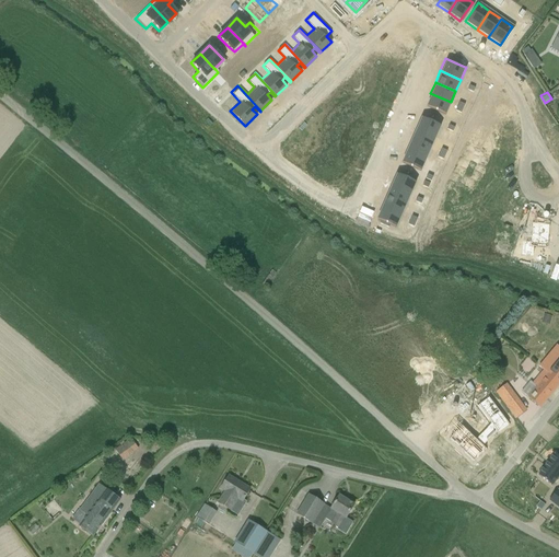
[(451,102),(430,93),(424,105),(439,112),(444,114),(445,114),(451,102)]
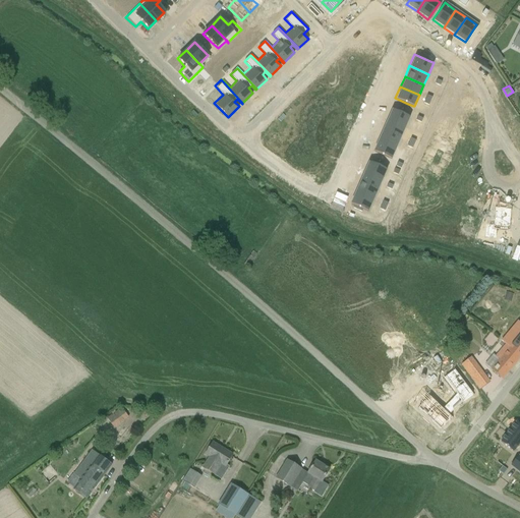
[(392,107),(387,118),(405,126),(410,115),(409,114),(404,112),(392,107)]
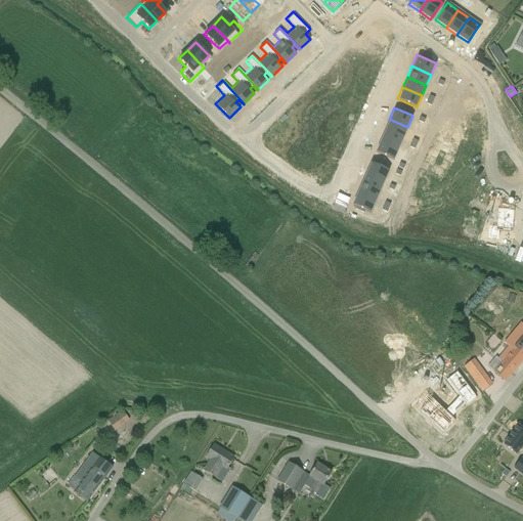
[(407,127),(389,119),(384,129),(403,137),(407,127)]
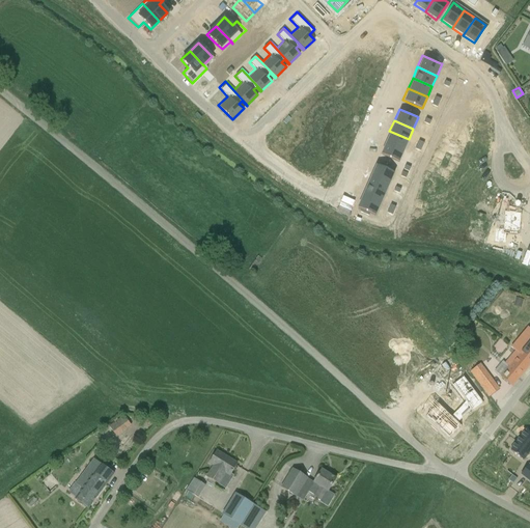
[(409,139),(389,131),(385,141),(403,149),(409,139)]
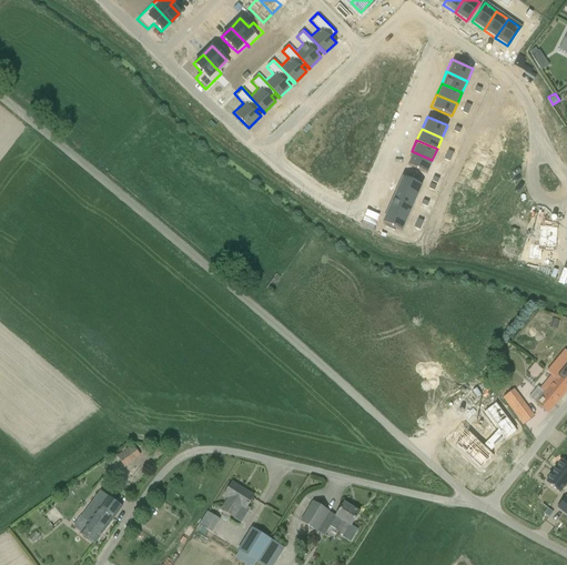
[(432,160),(412,151),(406,163),(419,170),(425,172),(426,173),(432,160)]
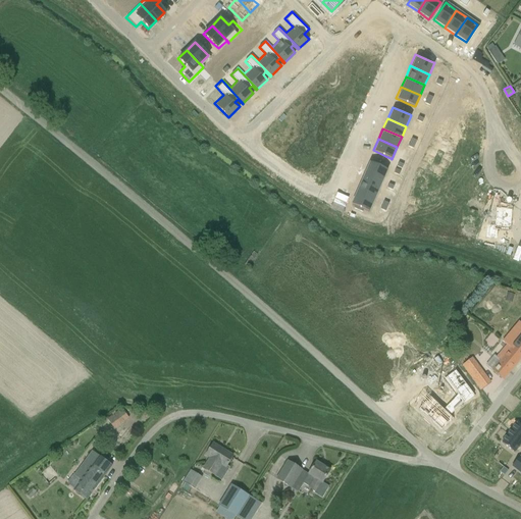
[(364,171),(382,179),(387,167),(382,165),(369,159),(364,171)]
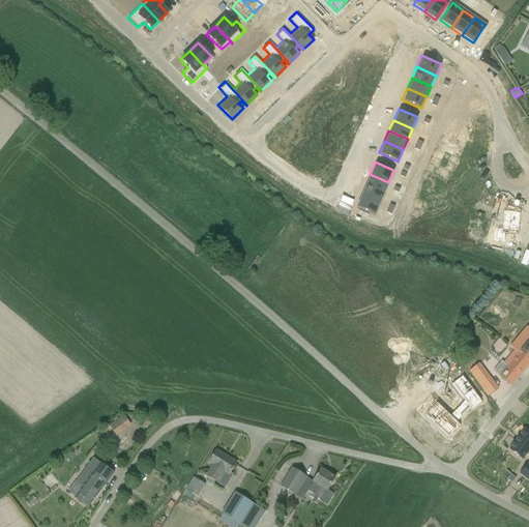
[(388,182),(370,174),(364,184),(384,193),(388,182)]
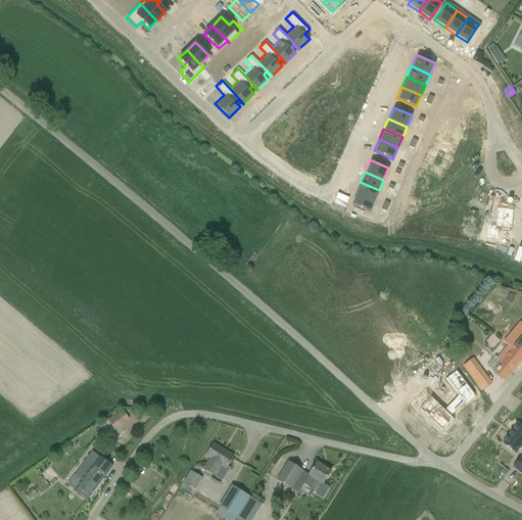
[(360,182),(356,192),(374,200),(379,190),(360,182)]
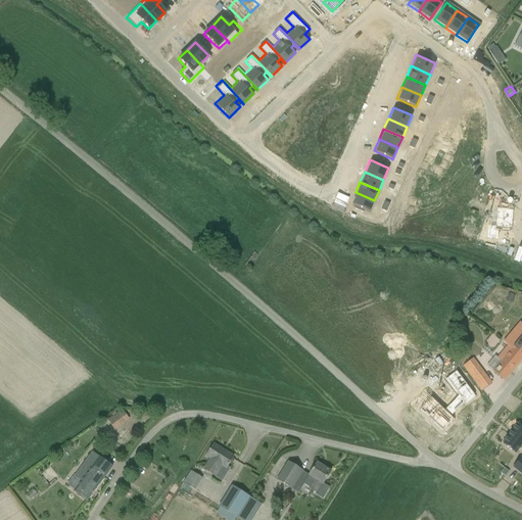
[(369,211),(374,200),(356,192),(350,203),(354,205),(353,206),(363,210),(364,209),(369,211)]
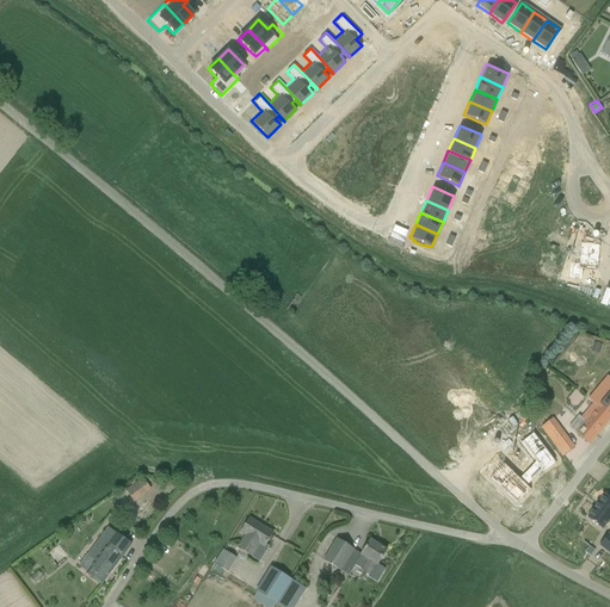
[(599,242),(579,240),(577,261),(568,260),(567,276),(580,277),(581,266),(597,268),(599,242)]
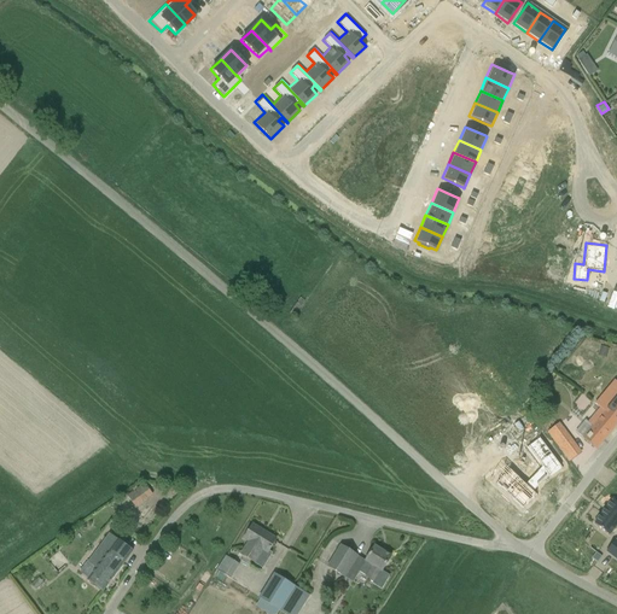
[(605,356),(609,346),(599,343),(597,354),(605,356)]
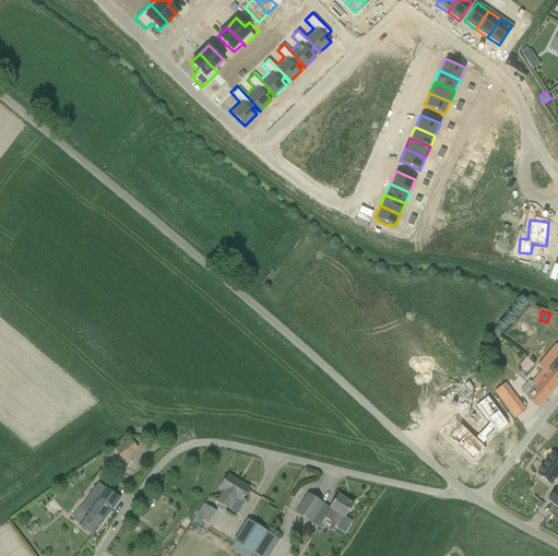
[(538,404),(557,380),(557,346),(531,379),(529,378),(519,389),(538,404)]
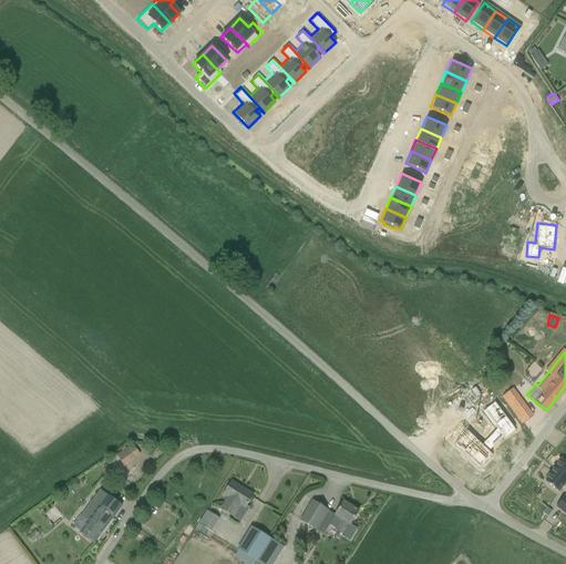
[(538,370),(545,375),(548,370),(543,365),(538,370)]
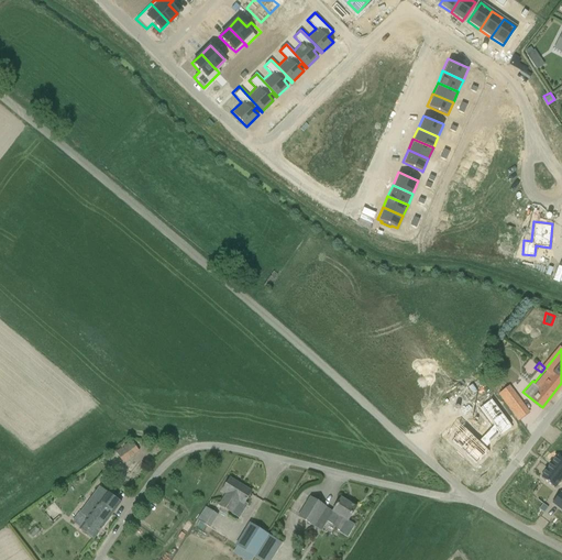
[(502,397),(508,406),(518,398),(511,390),(502,397)]
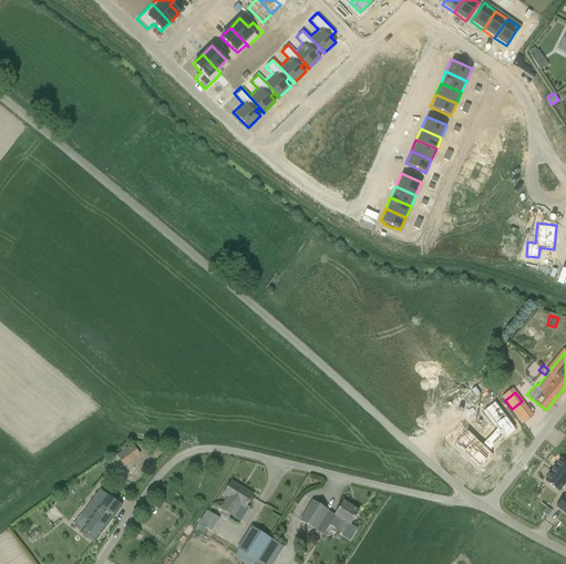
[(514,427),(494,400),(482,409),(496,427),(481,442),(466,429),(454,443),(479,465),(491,452),(489,450),(502,434),(503,434),(513,427),(514,427)]
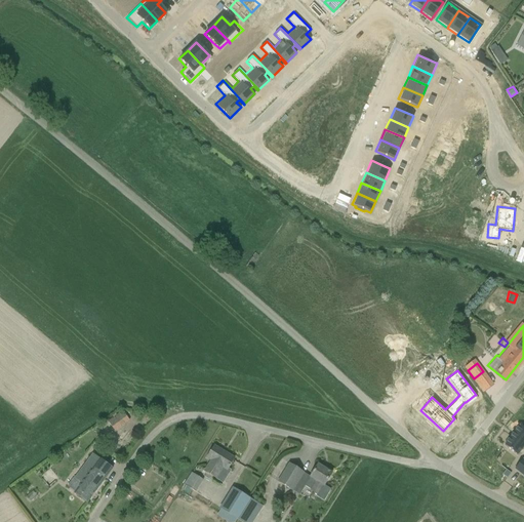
[(107,419),(111,426),(118,420),(120,425),(129,419),(122,409),(116,413),(113,415),(107,419)]
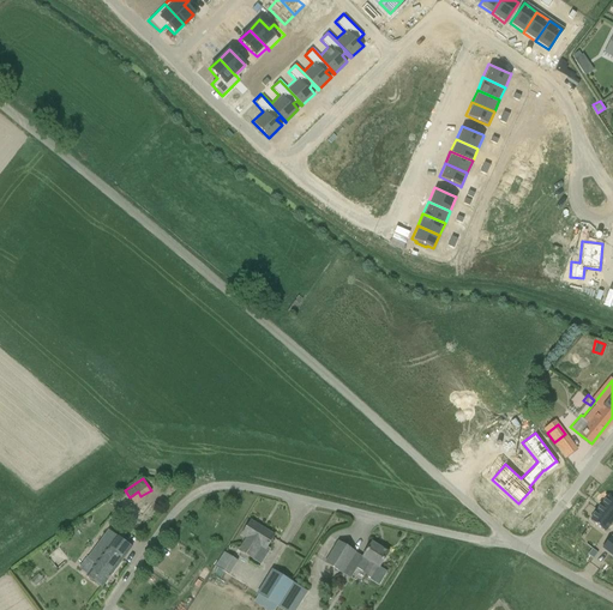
[(612,494),(595,517),(611,529),(612,525),(612,494)]
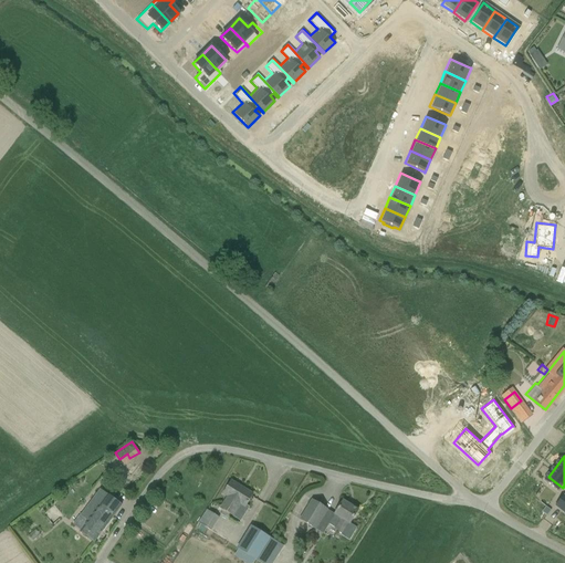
[(240,503),(243,506),(251,492),(230,479),(222,492),(226,494),(218,506),(232,514),(240,503)]
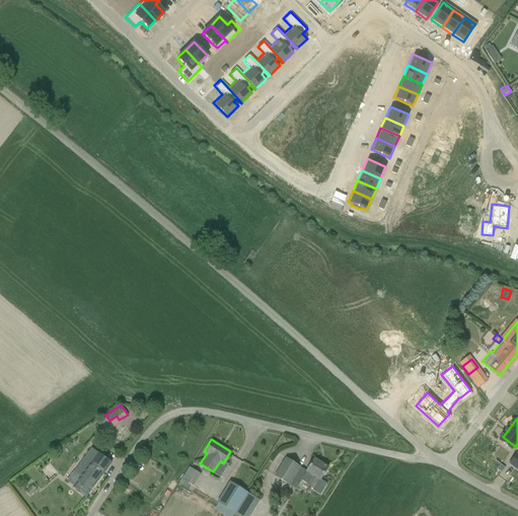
[(72,485),(85,495),(111,460),(90,446),(75,467),(81,471),(72,485)]
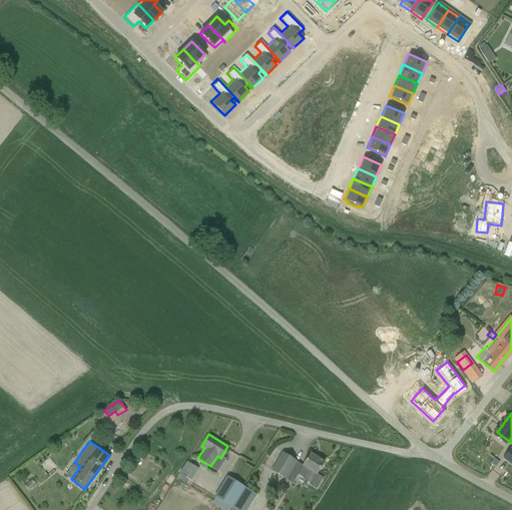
[(282,451),(277,459),(271,469),(285,477),(296,459),(282,451)]
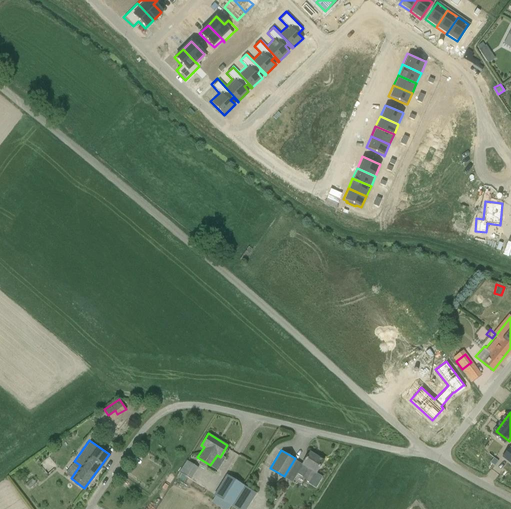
[(309,451),(302,462),(296,472),(302,475),(301,476),(308,480),(307,482),(315,486),(322,475),(315,471),(323,459),(309,451)]
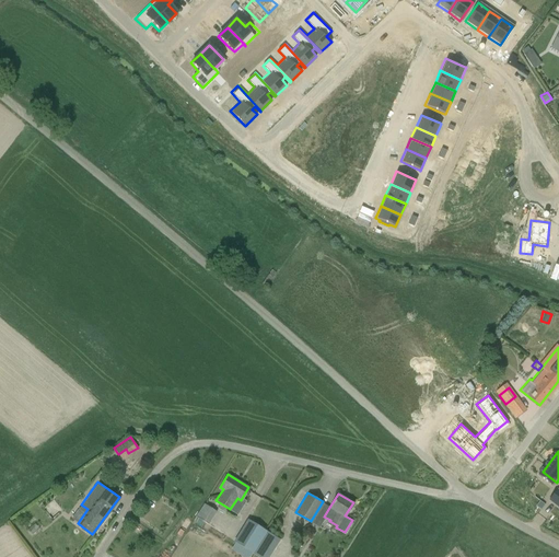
[(210,519),(217,509),(204,501),(198,511),(210,519)]
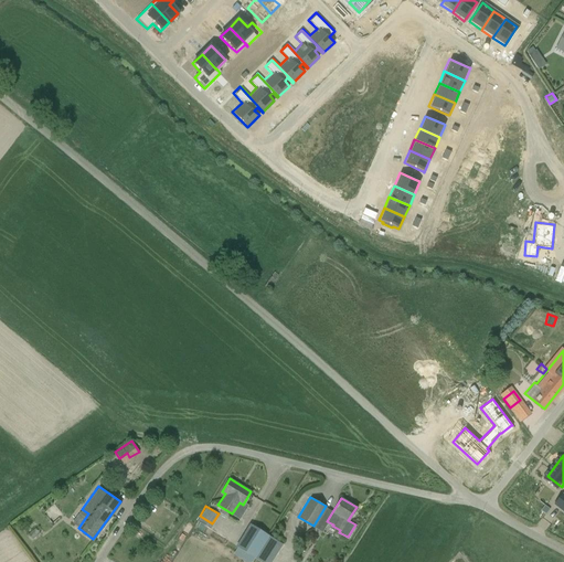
[(235,545),(255,558),(269,534),(249,522),(235,545)]
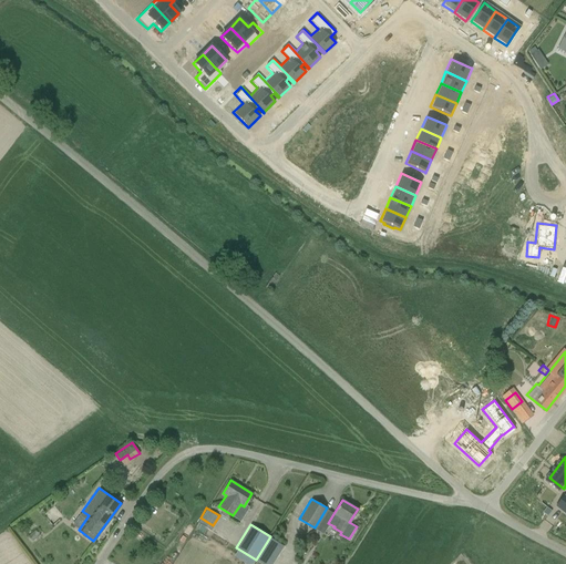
All buildings are outlined.
